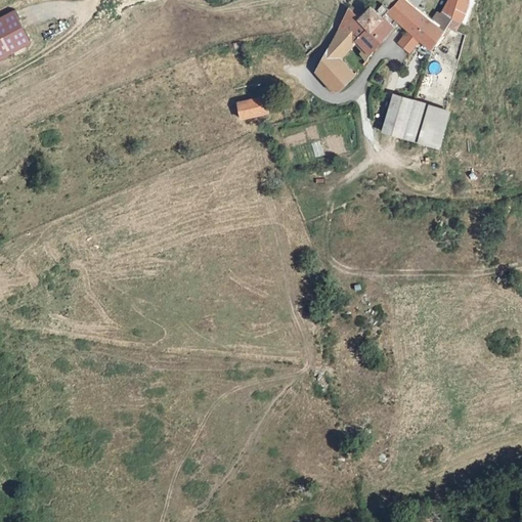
[(396,0),(396,2),(383,12),(385,13),(395,24),(402,29),(420,16),(420,15),(412,10),(419,0),(396,0)]
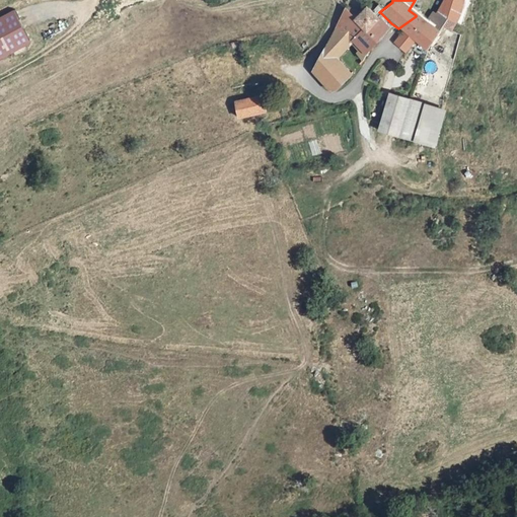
[(443,0),(436,12),(446,17),(455,0),(443,0)]
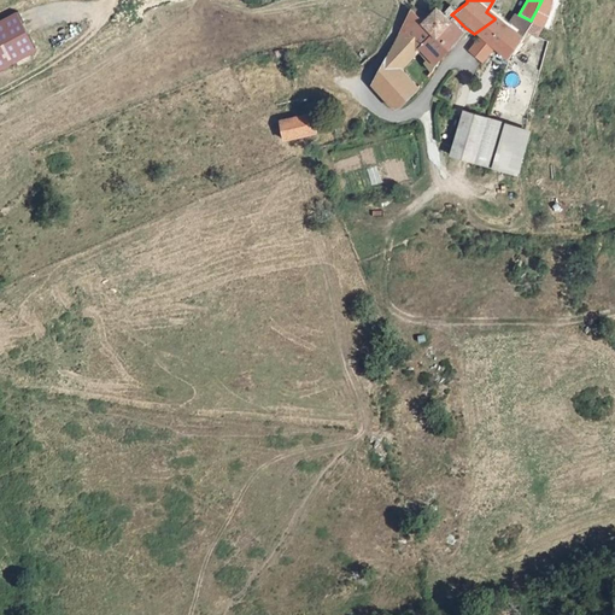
[(542,0),(531,21),(526,30),(536,39),(540,30),(548,13),(550,0),(542,0)]
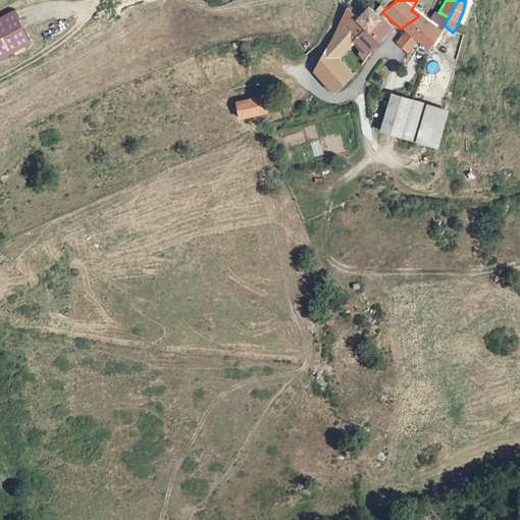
[(388,29),(375,16),(367,8),(356,21),(345,10),(336,26),(350,39),(361,49),(357,54),(362,63),(368,53),(388,29)]
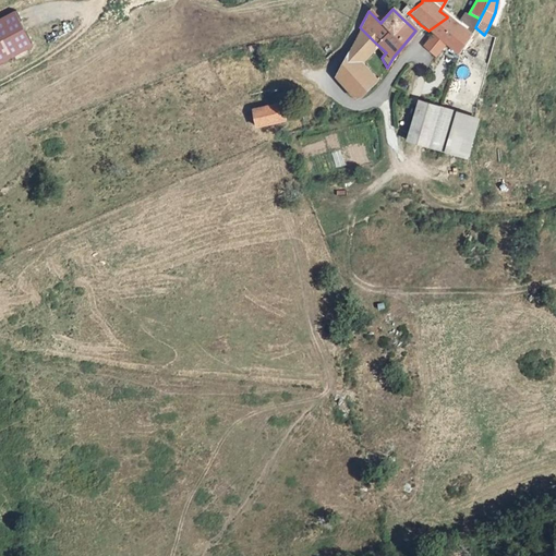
[(8,12),(0,15),(0,61),(27,46),(8,12)]
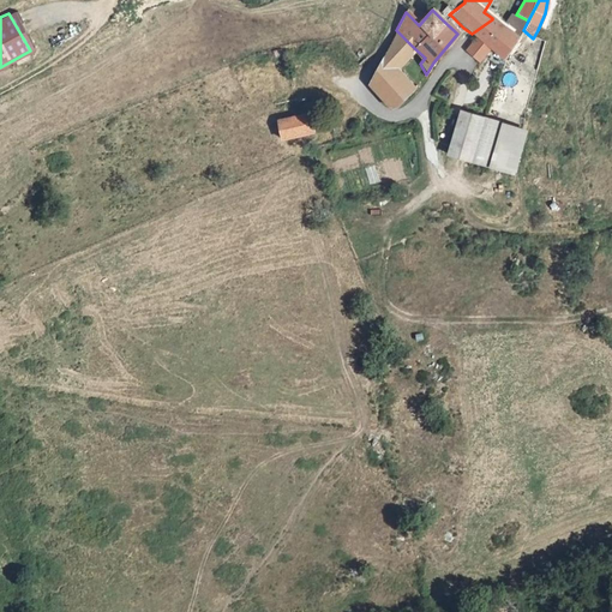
[(492,19),(472,34),(477,39),(466,52),(478,63),(490,48),(503,59),(519,39),(492,18),(492,19)]
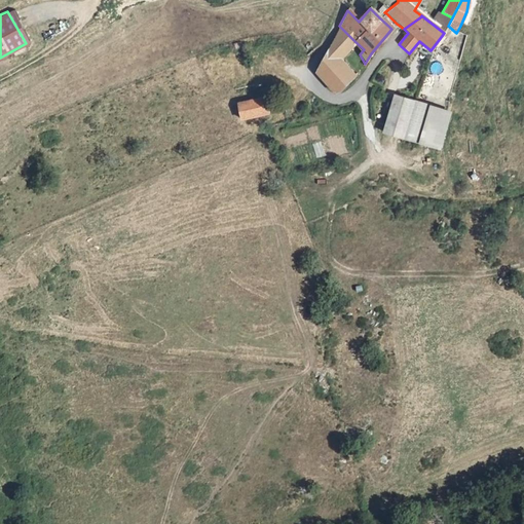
[(338,62),(352,39),(339,26),(327,51),(314,73),(321,80),(338,62)]
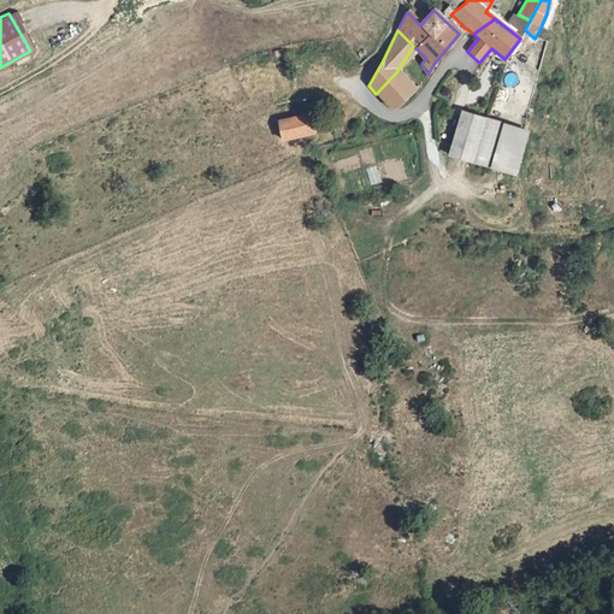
[(414,89),(396,72),(376,94),(390,108),(397,110),(414,89)]
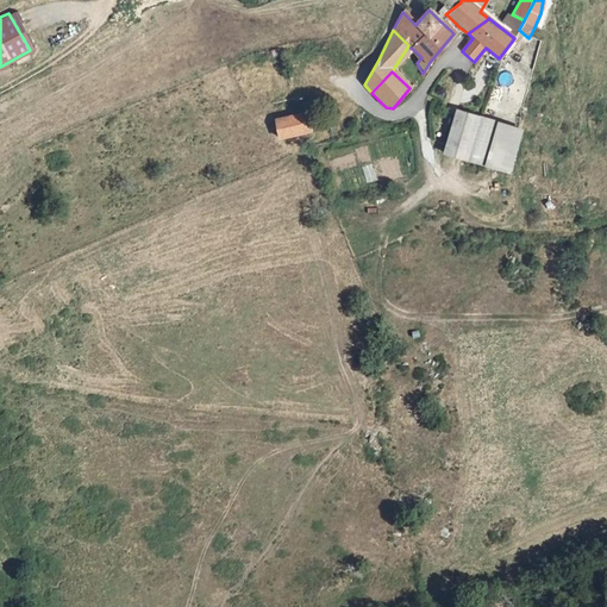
[(500,121),(482,117),(460,111),(446,155),(469,162),(487,167),(500,121)]
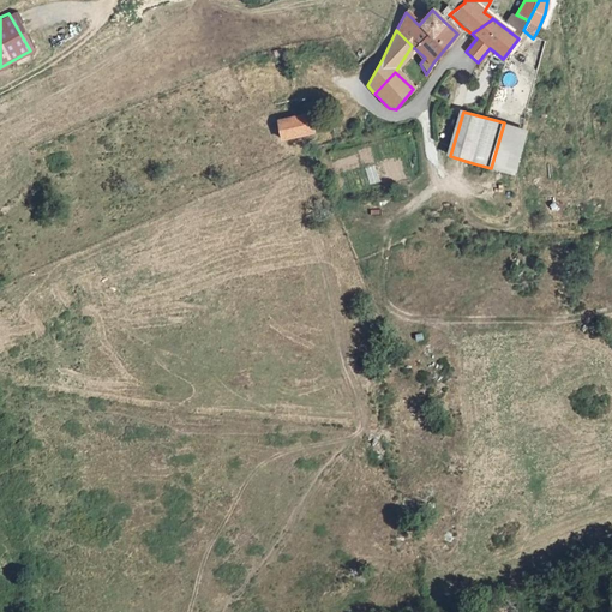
[(281,142),(313,132),(309,114),(277,121),(281,142)]
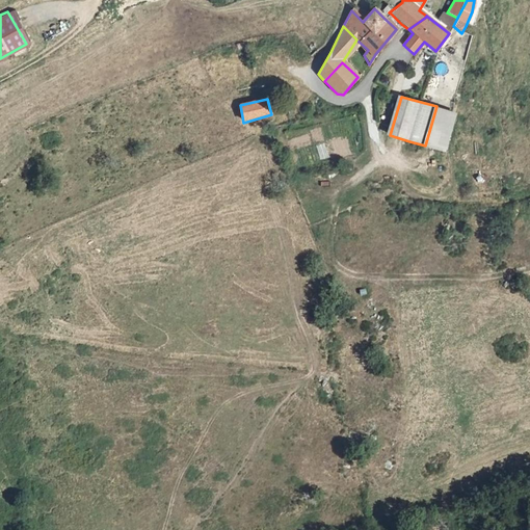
[(454,111),(436,106),(425,146),(442,151),(454,111)]
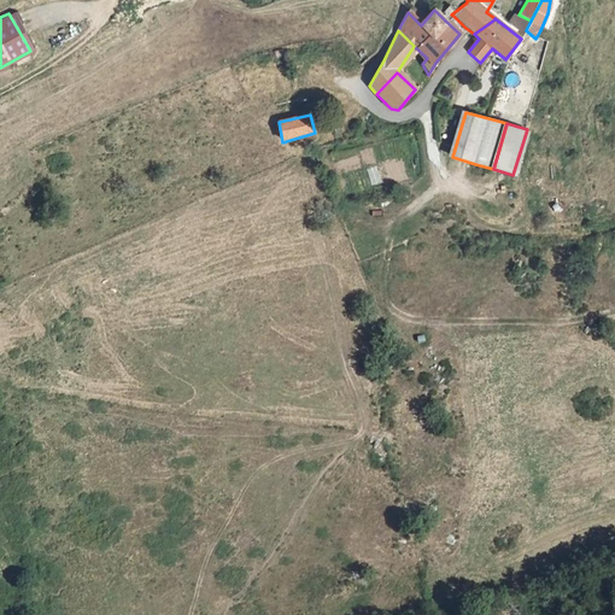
All buildings are outlined.
